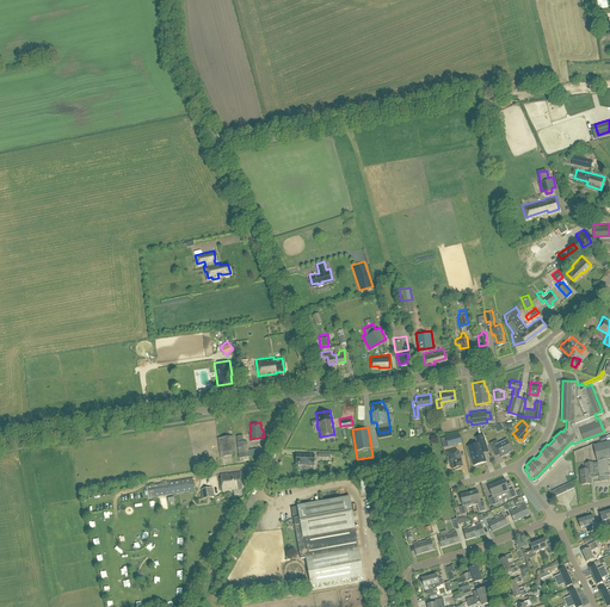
[(458,432),(444,435),(447,441),(460,438),(458,432)]
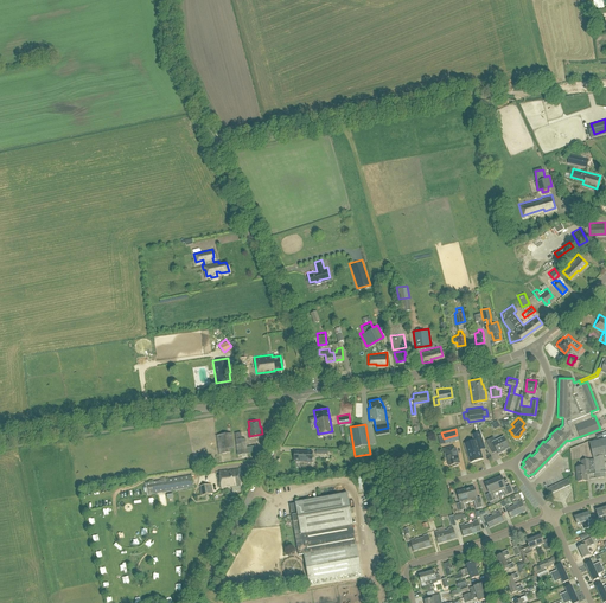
[(482,438),(478,429),(471,432),(472,438),(465,441),(466,444),(464,446),(469,460),(482,456),(477,441),(482,438)]
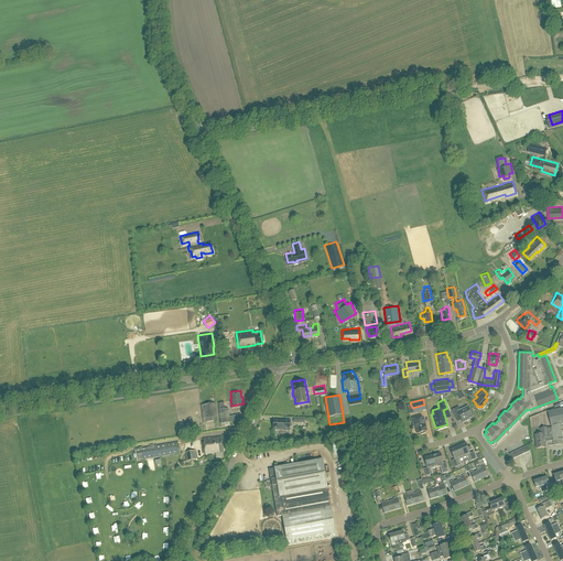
[(216,413),(214,400),(199,402),(203,420),(213,419),(213,414),(216,413)]
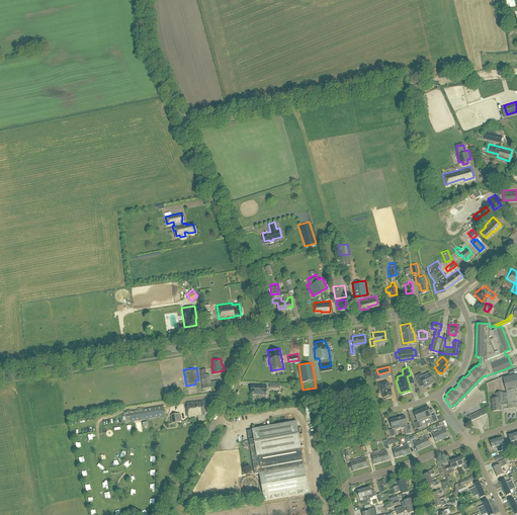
[(205,372),(204,367),(198,368),(202,389),(204,389),(204,387),(218,384),(217,378),(209,379),(208,372),(205,372)]
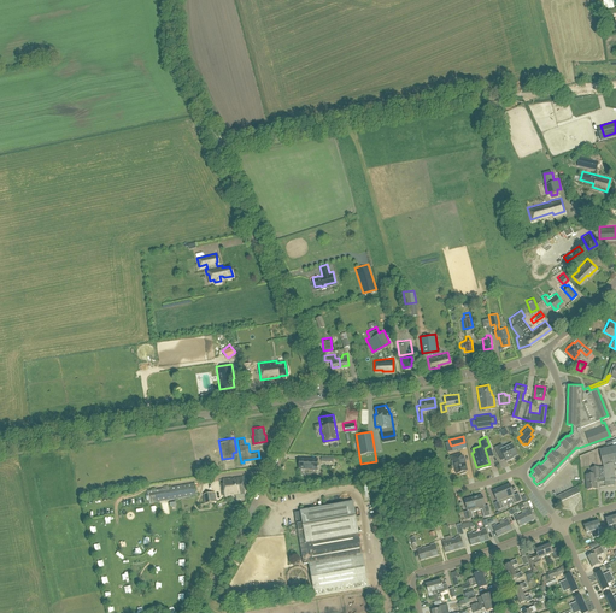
[(516,452),(510,441),(502,446),(499,441),(493,444),(497,454),(502,452),(504,458),(508,457),(509,457),(511,455),(511,454),(516,452)]
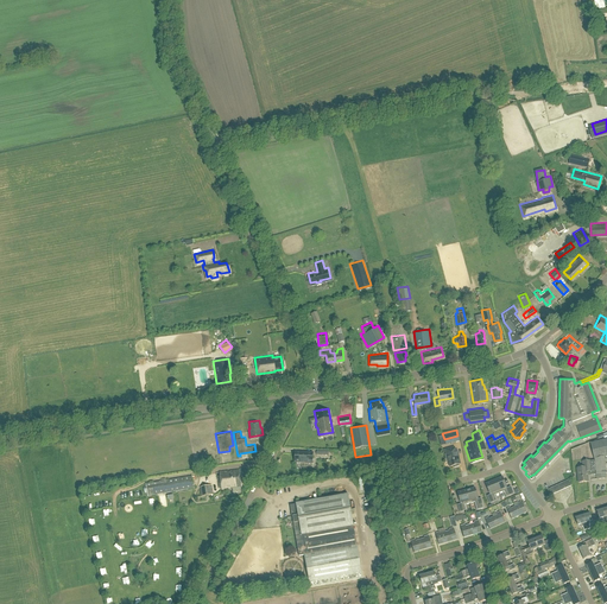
[(593,457),(590,457),(592,472),(595,471),(595,476),(605,476),(602,453),(606,452),(606,436),(589,440),(593,457)]
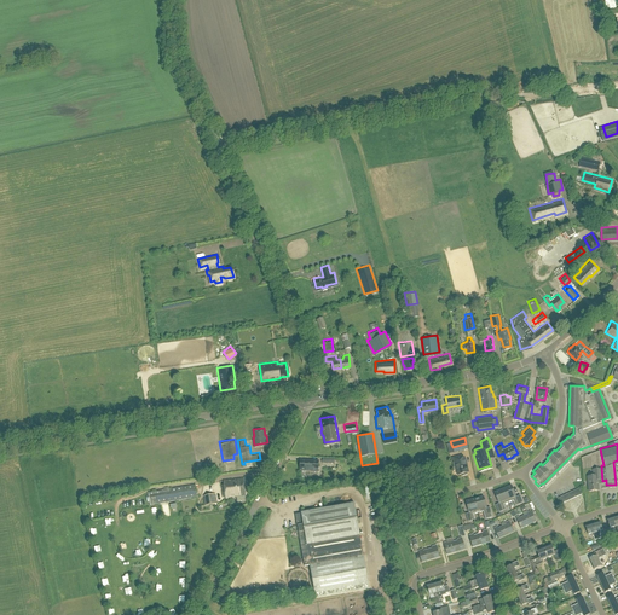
[(460,471),(461,473),(466,471),(465,470),(466,469),(463,460),(465,460),(463,456),(461,456),(460,452),(451,454),(452,459),(454,459),(457,471),(460,471)]
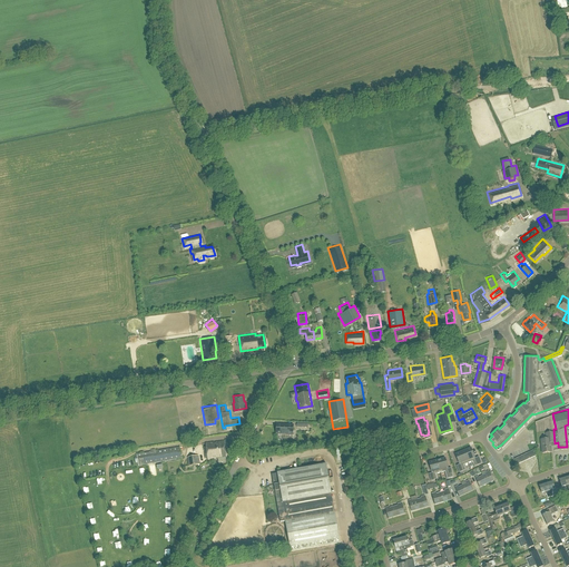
[(293,422),(284,422),(282,422),(276,421),(276,431),(292,432),(293,422)]
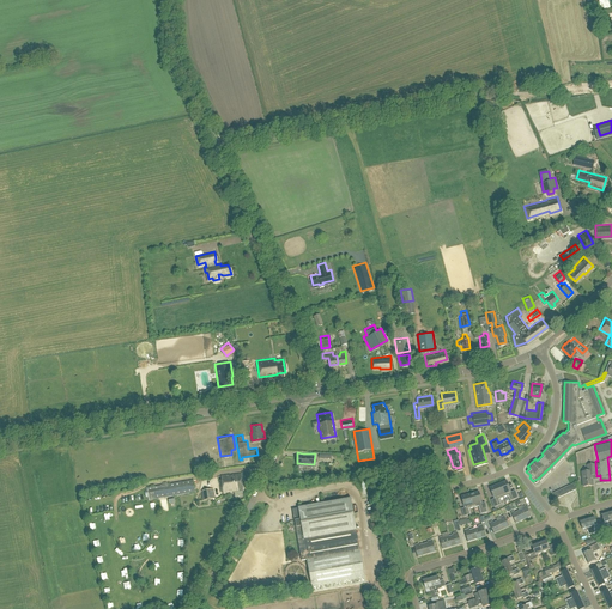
[(592,476),(597,476),(595,461),(586,462),(587,469),(580,469),(582,483),(592,482),(592,476)]
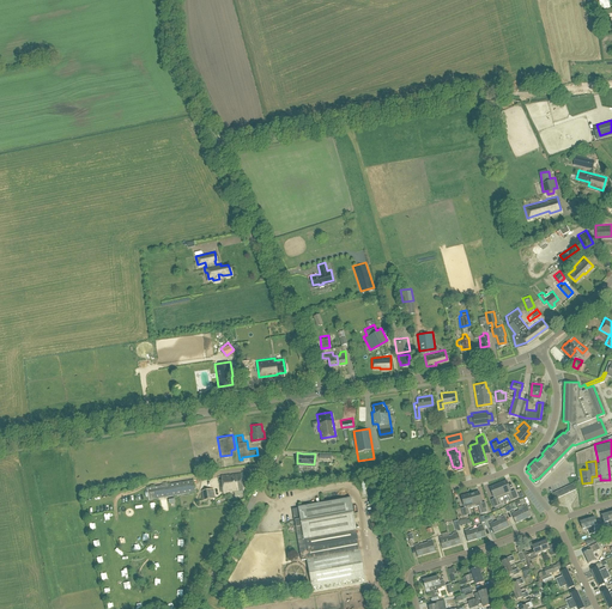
[(243,488),(242,472),(220,474),(223,491),(243,488)]
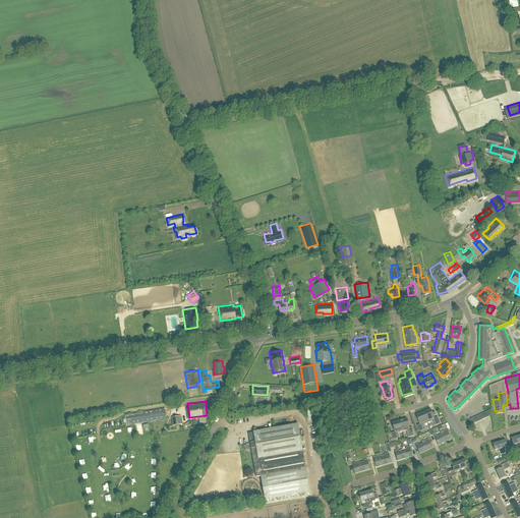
[(165,416),(163,405),(124,412),(126,423),(165,416)]
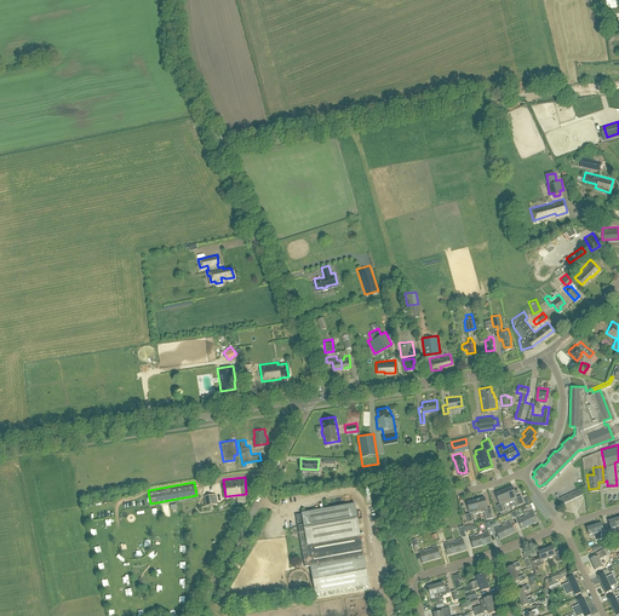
[(510,484),(503,487),(508,499),(511,498),(514,504),(522,500),(519,493),(515,495),(510,484)]
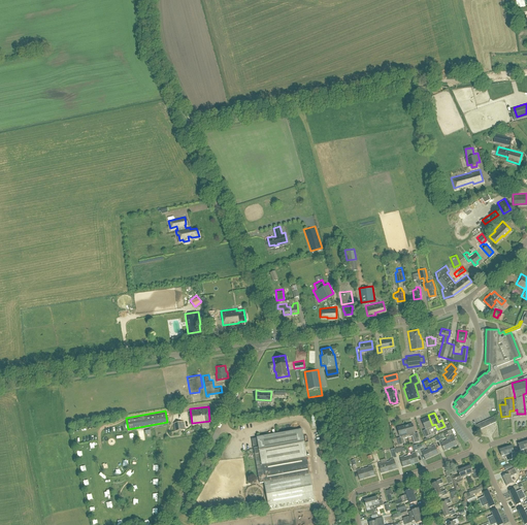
[(427,427),(432,425),(428,415),(421,418),(425,428),(422,429),(424,434),(429,432),(427,427)]
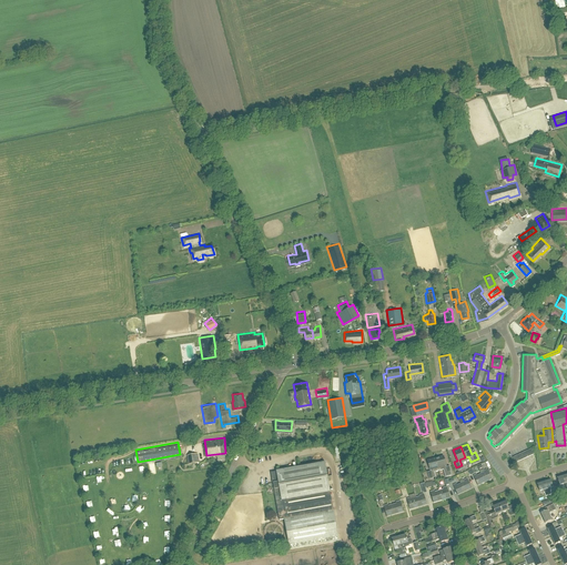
[(199,460),(196,451),(185,453),(186,462),(199,460)]
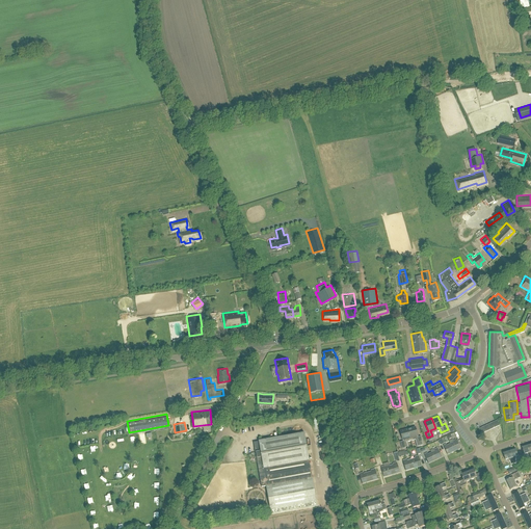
[(414,425),(406,427),(409,439),(414,438),(416,444),(422,443),(419,433),(417,434),(414,425)]
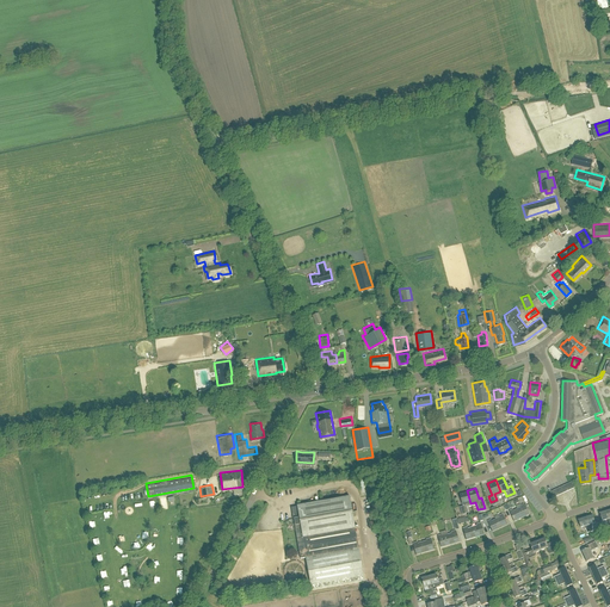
[(466,505),(470,503),(467,490),(458,493),(462,503),(458,505),(460,512),(467,511),(466,505)]
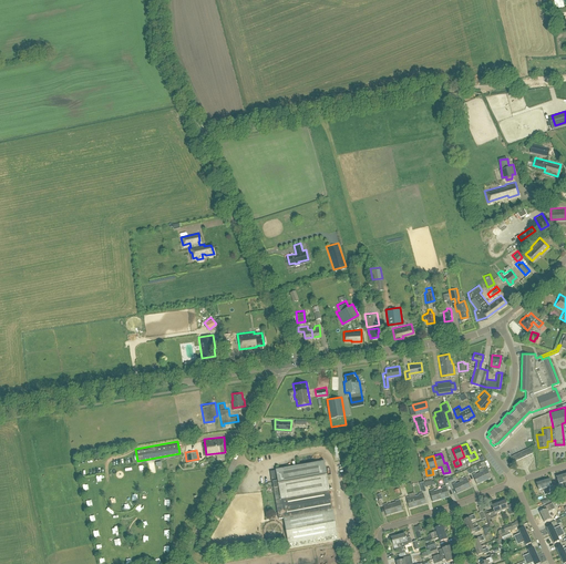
[(276,472),(270,473),(278,516),(283,515),(288,546),(337,537),(336,531),(331,532),(327,508),(331,506),(328,489),(323,459),(275,468),(276,472)]
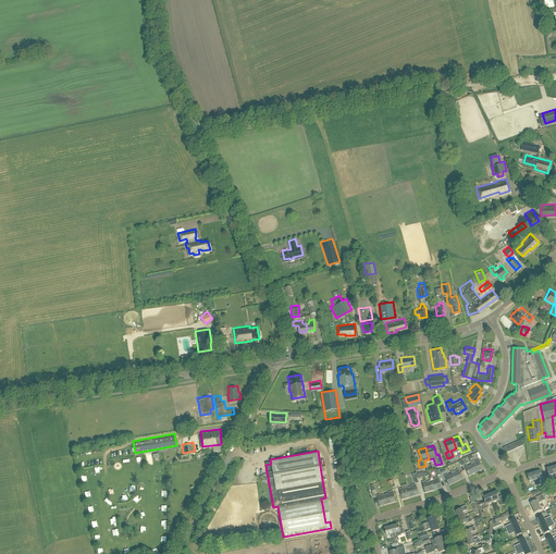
[(470,463),(474,470),(481,467),(477,457),(473,459),(474,460),(470,463)]
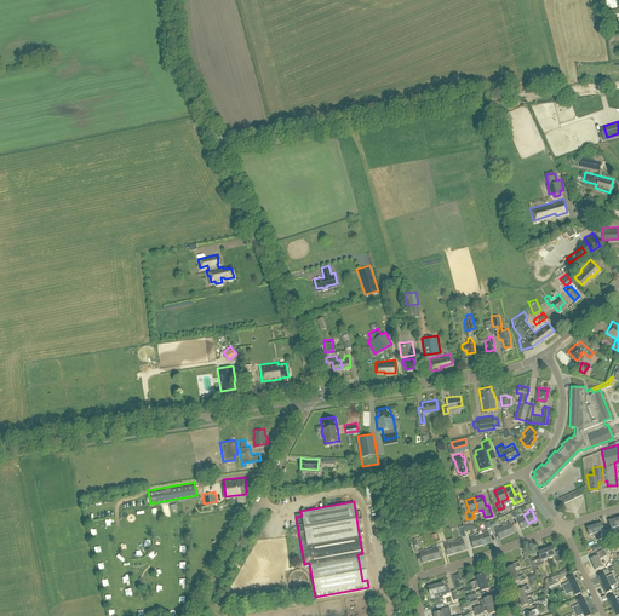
[(528,523),(523,514),(520,516),(519,514),(515,516),(520,527),(528,523)]
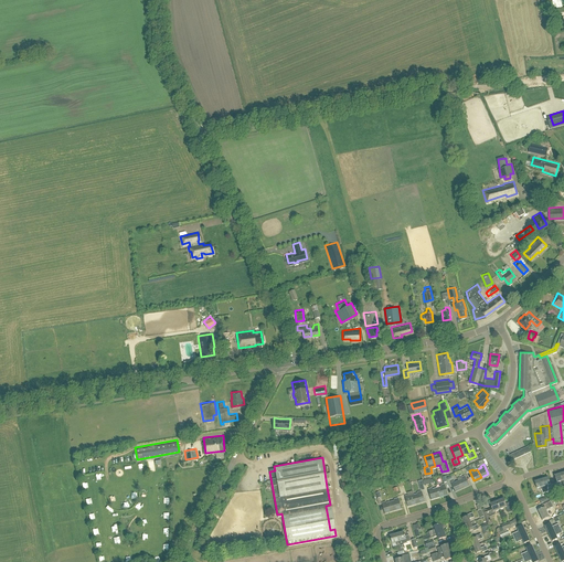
[(561,485),(563,484),(560,472),(553,473),(555,480),(559,479),(560,481),(561,485)]
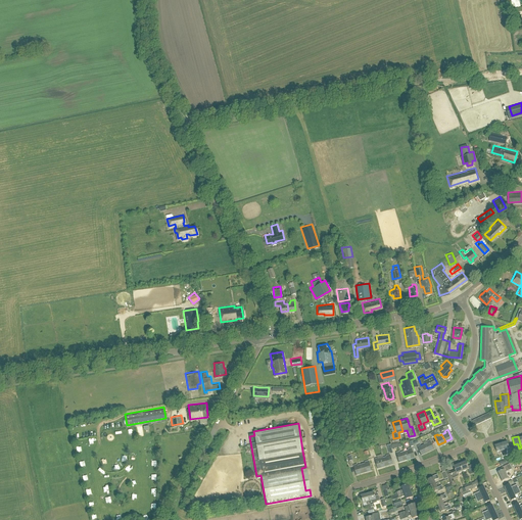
[(427,441),(423,442),(427,450),(433,446),(429,438),(426,439),(427,441)]
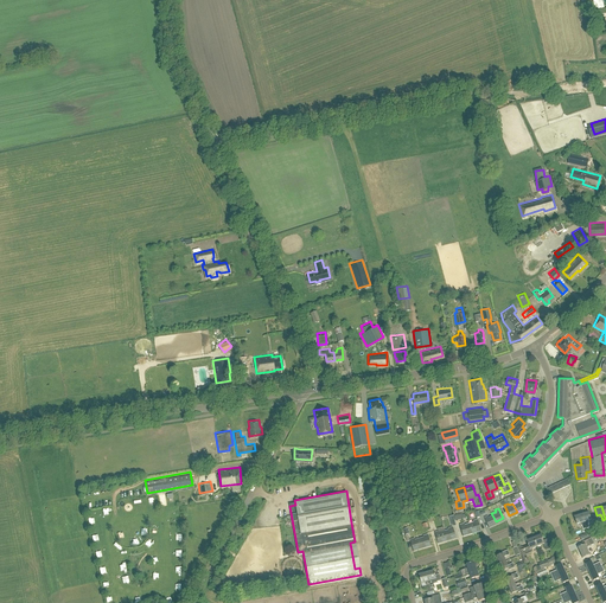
[(580,512),(585,526),(587,525),(587,521),(586,518),(589,517),(587,510),(580,512)]
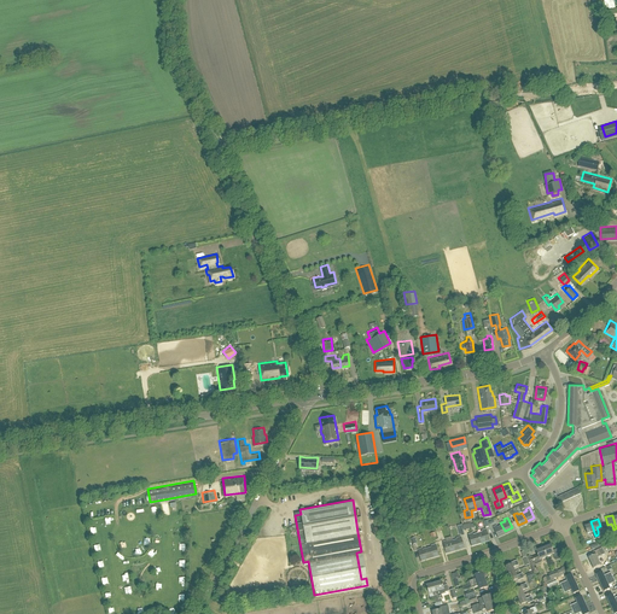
[(589,530),(591,533),(592,537),(595,536),(591,521),(583,524),(586,531),(589,530)]
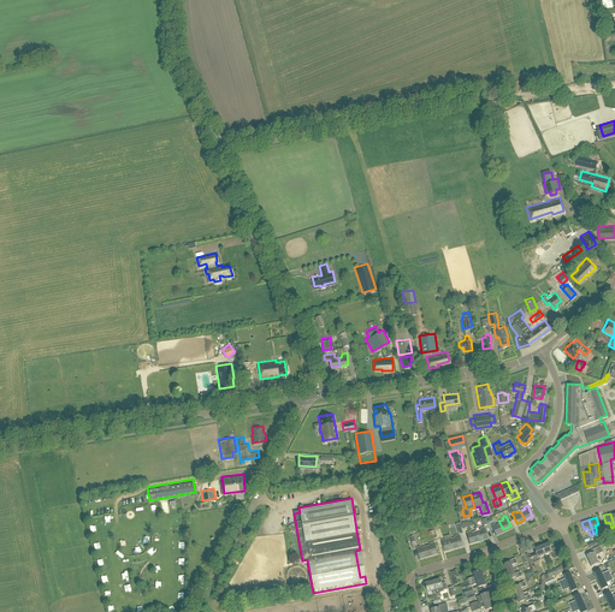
[(495,533),(503,529),(498,521),(495,523),(494,521),(490,523),(495,533)]
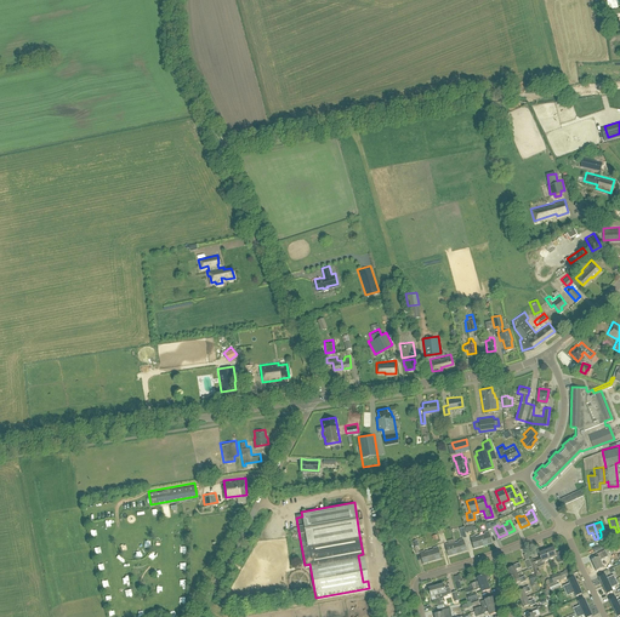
[(483,532),(479,533),(482,543),(491,541),(488,529),(483,530),(483,532)]
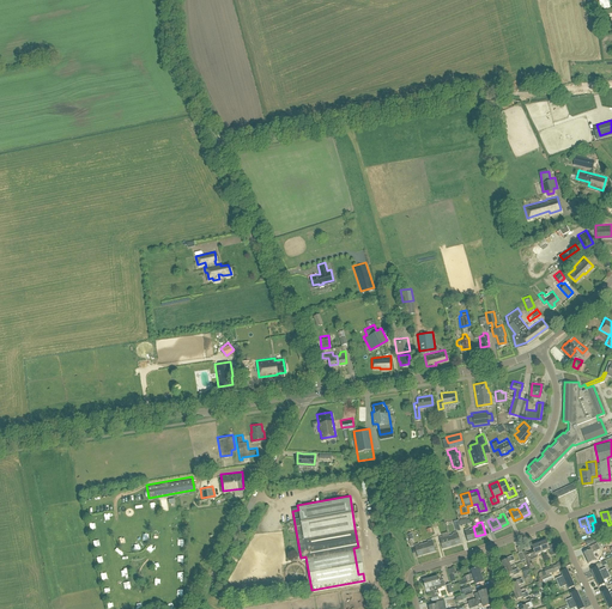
[(467,539),(476,536),(473,527),(468,528),(467,527),(464,528),(467,539)]
